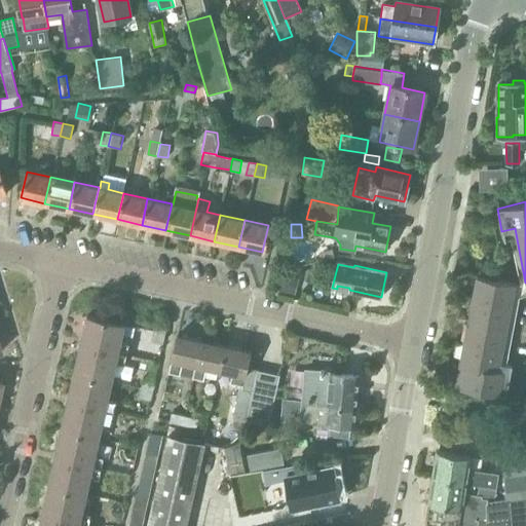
[(299,277),(298,277),(283,274),(278,292),(295,296),(299,277)]
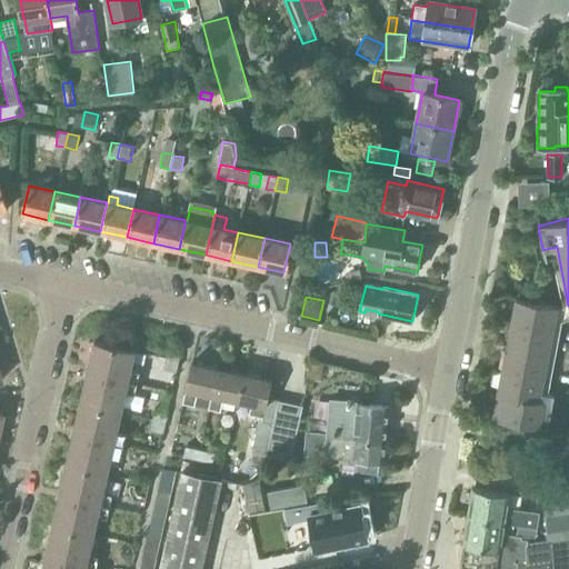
[(491,419),(546,429),(551,403),(538,401),(556,306),(515,298),(491,419)]
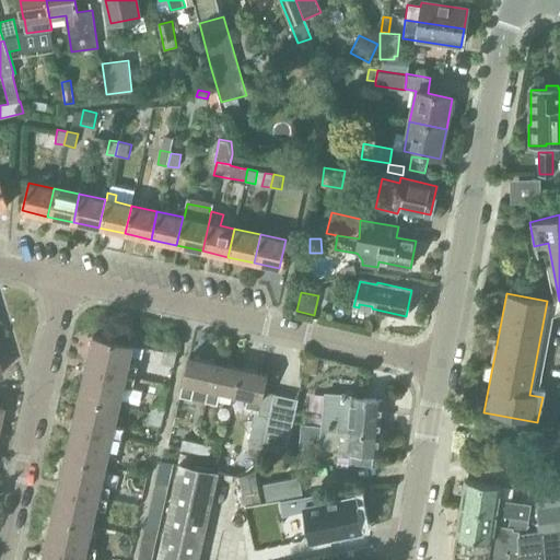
[(79,397),(118,406),(132,345),(92,336),(79,397)]
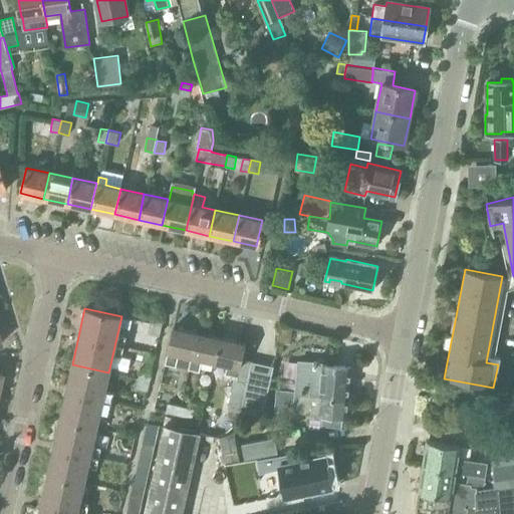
[(161,325),(151,323),(149,332),(159,335),(161,325)]
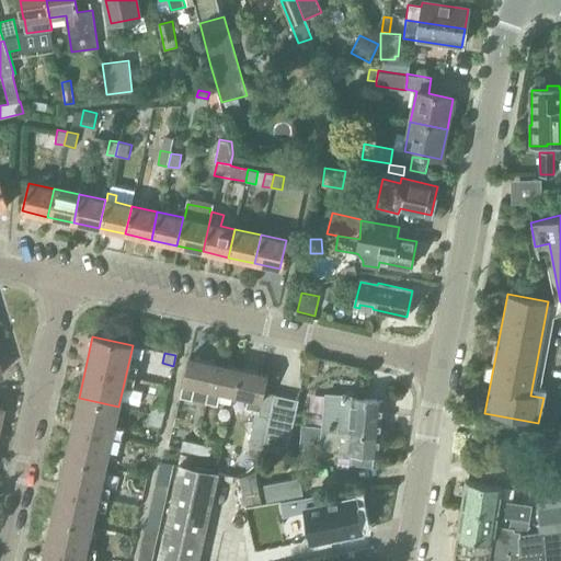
[(317,375),(318,357),(305,354),(302,373),(317,375)]
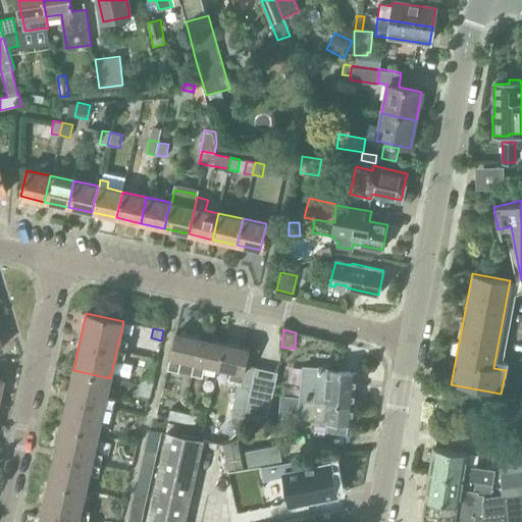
[(167,369),(177,371),(191,375),(194,362),(199,337),(175,332),(169,356),(170,356),(167,369)]
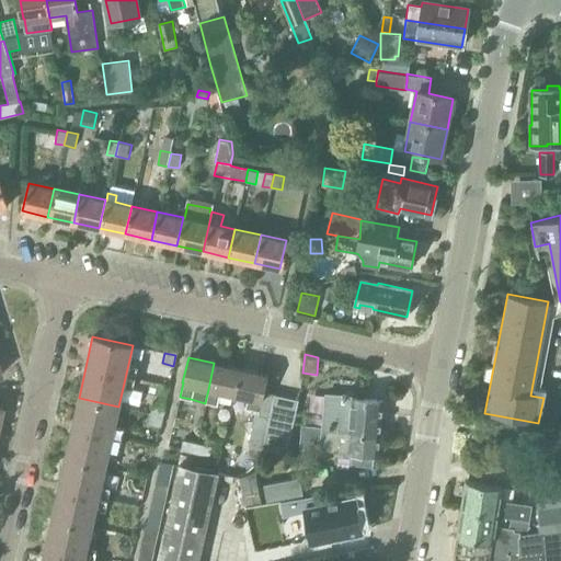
[(214,363),(208,389),(205,403),(217,405),(220,391),(235,395),(240,369),(214,363)]
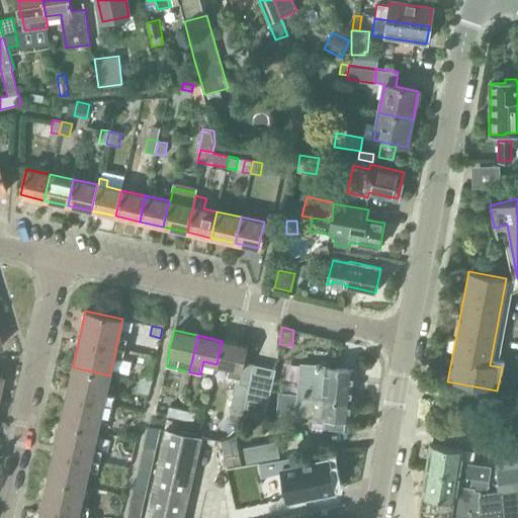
[(249,385),(252,372),(250,372),(240,369),(246,346),(222,341),(217,364),(227,367),(225,376),(236,379),(235,382),(234,382),(227,411),(230,412),(228,420),(239,423),(241,415),(249,385)]
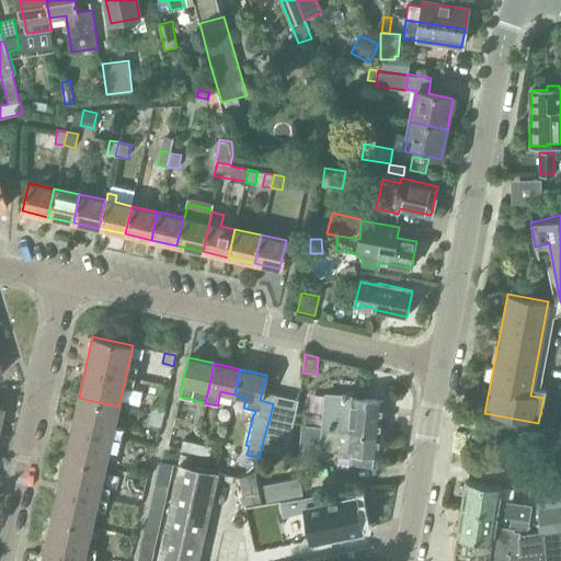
[(302,424),(300,448),(315,444),(327,444),(328,431),(379,435),(382,401),(382,399),(327,393),(323,426),(302,424)]
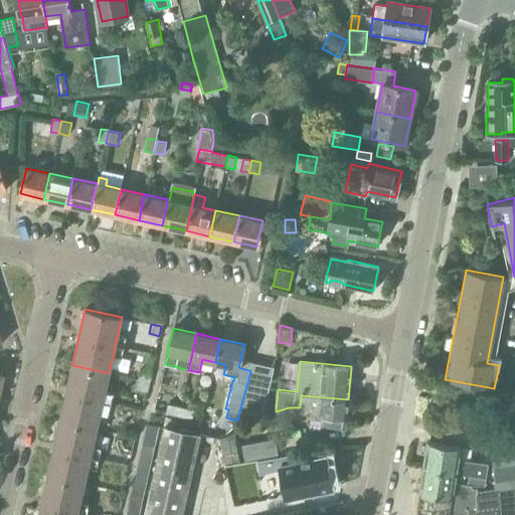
[(240,411),(263,416),(274,367),(252,362),(250,370),(247,383),(240,411)]
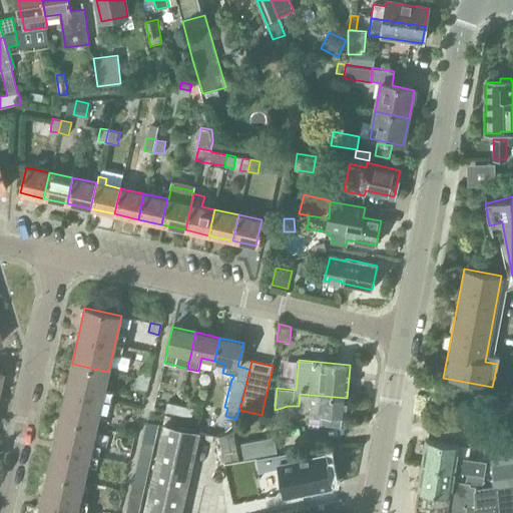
[(108,372),(72,364),(59,420),(95,428),(108,372)]
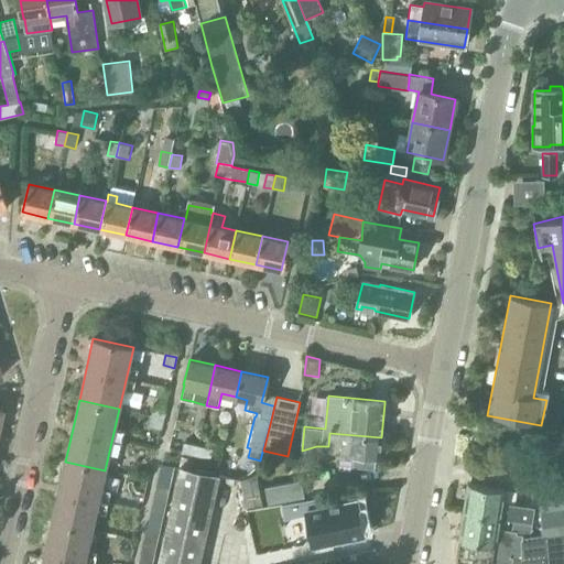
[(153,404),(151,415),(163,418),(165,407),(153,404)]
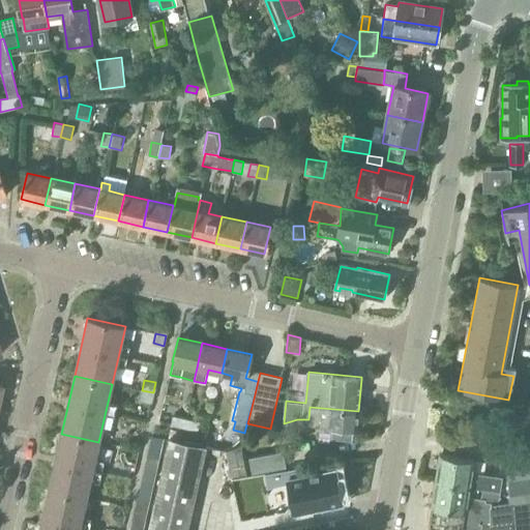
[(142,390),(140,401),(151,403),(153,392),(142,390)]
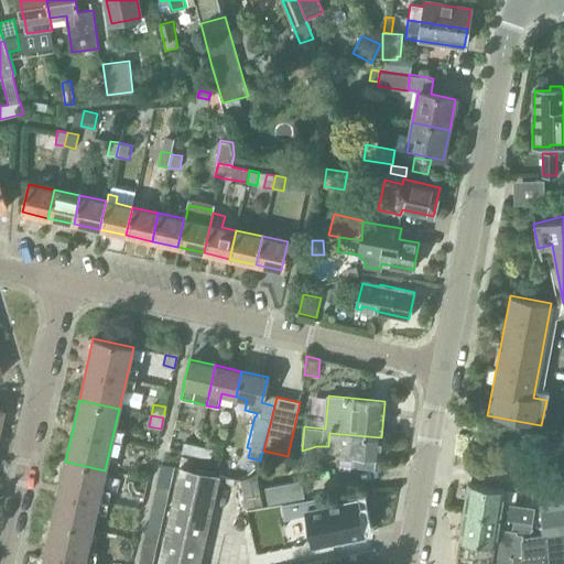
[(316,446),(315,453),(354,456),(353,467),(373,469),(375,469),(376,458),(377,457),(379,457),(381,437),(329,433),(328,446),(316,446)]
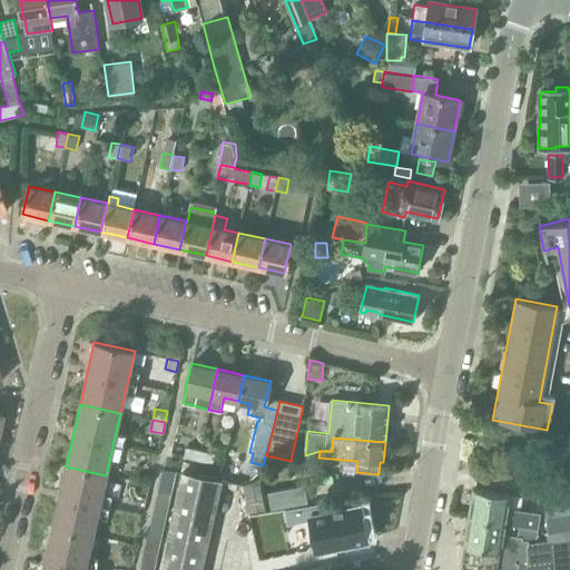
[(185,457),(184,458),(198,460),(199,451),(186,448),(185,457)]
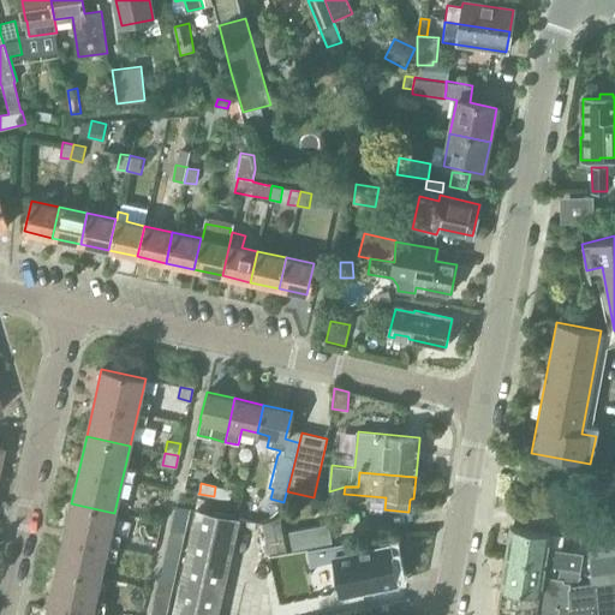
[(215,487),(214,496),(231,500),(232,489),(215,487)]
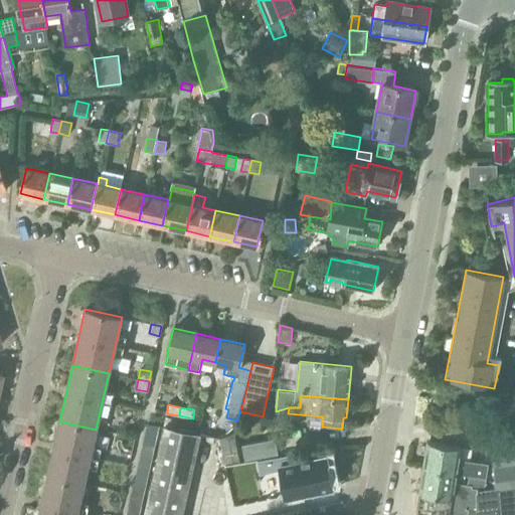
[(96,430),(59,421),(47,477),(83,485),(96,430)]
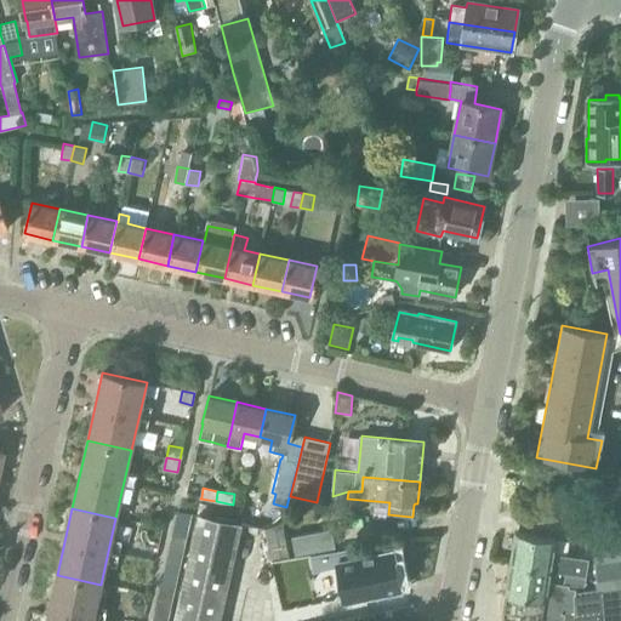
[(600,588),(620,586),(620,514),(596,508),(570,511),(571,528),(594,525),(600,588)]
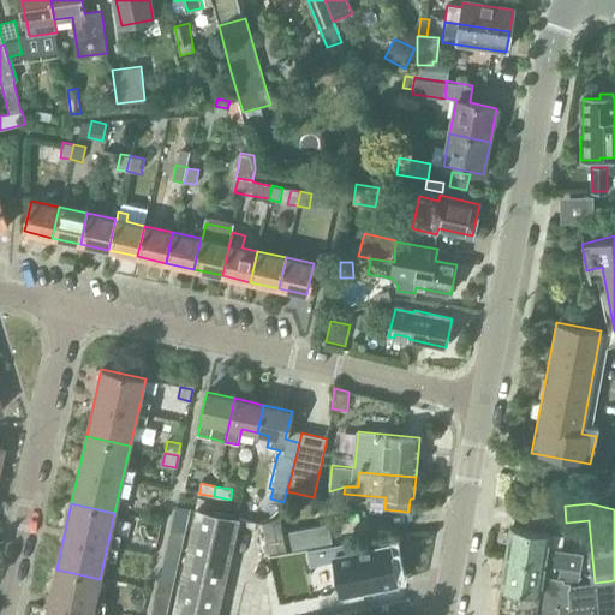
[(172,614),(196,508),(177,505),(151,614),(172,614)]
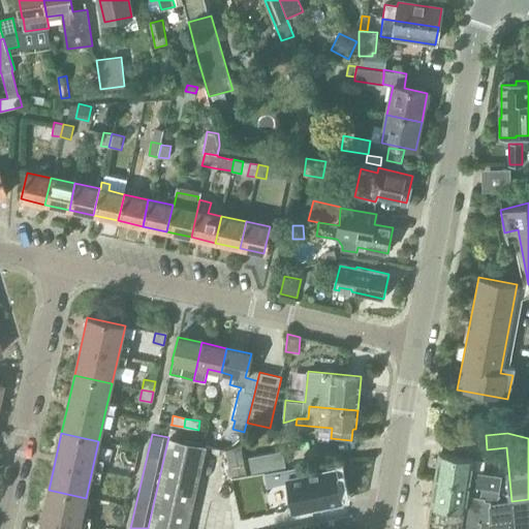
[(168,437),(148,528),(186,528),(206,445),(168,437)]
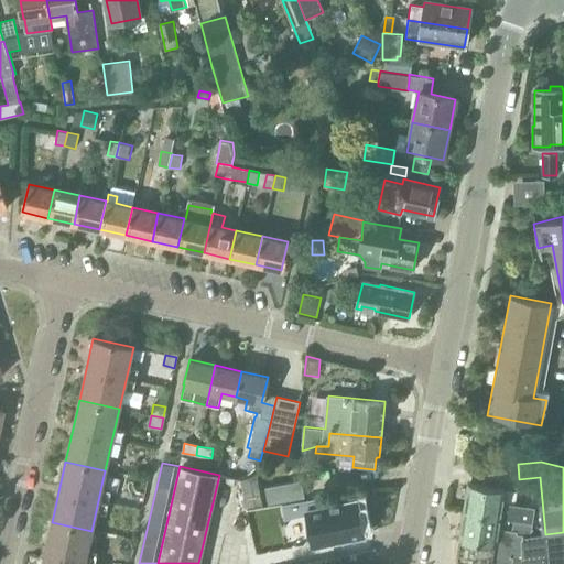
[(261,507),(261,503),(262,503),(257,476),(240,479),(246,508),(248,508),(248,509),(261,507)]
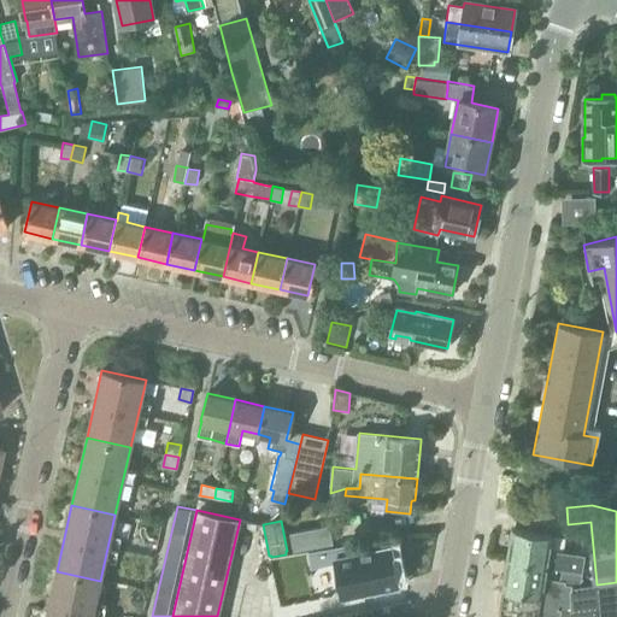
[(333,544),(329,526),(291,533),(294,552),(333,544)]
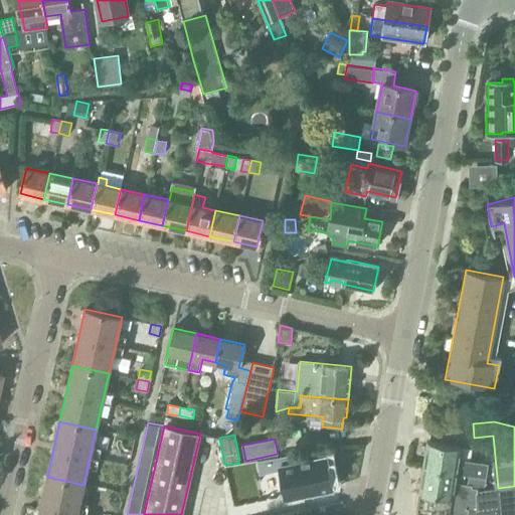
[(428,441),(424,466),(456,471),(456,474),(458,475),(469,476),(485,479),(487,466),(457,461),(460,446),(428,441)]
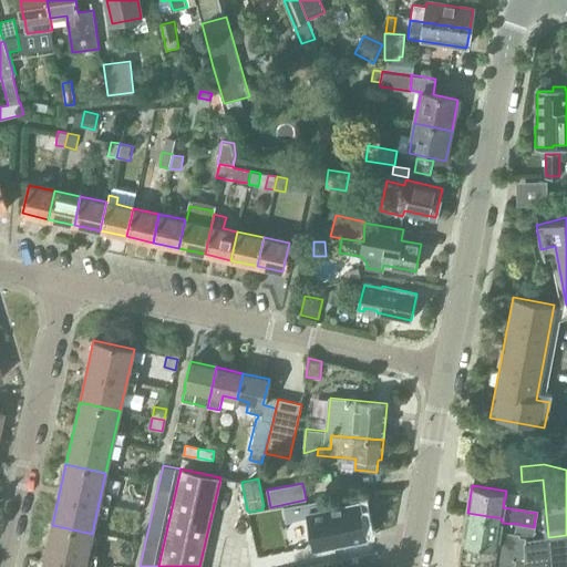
[(317,524),(319,523),(320,527),(311,529),(315,545),(336,540),(336,544),(366,538),(358,504),(330,509),(330,508),(317,512),(318,516),(315,517),(317,524)]
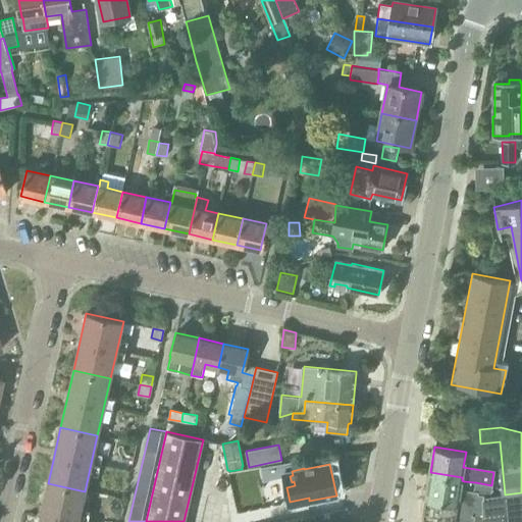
[(462,480),(462,477),(430,472),(426,497),(480,506),(481,498),(482,494),(489,496),(491,485),(475,482),(474,490),(463,489),(464,481),(462,480)]
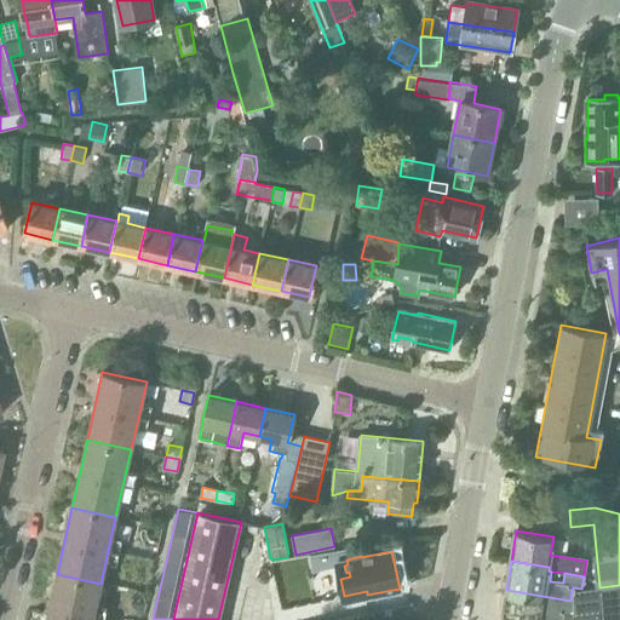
[(92,619),(101,584),(57,574),(46,619),(92,619)]
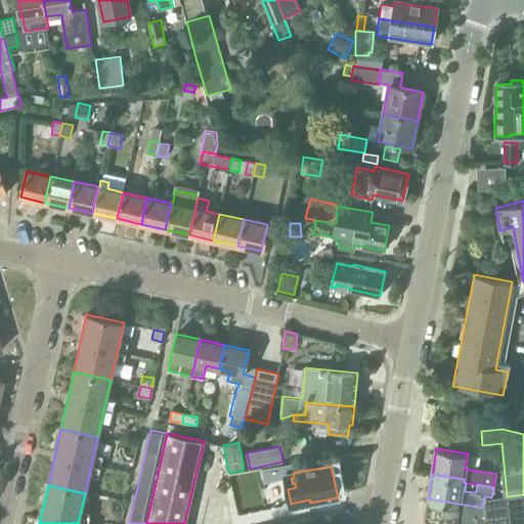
[(482,508),(428,498),(424,521),(426,521),(425,523),(487,523),(507,520),(523,517),(523,494),(507,496),(483,499),(482,508)]
